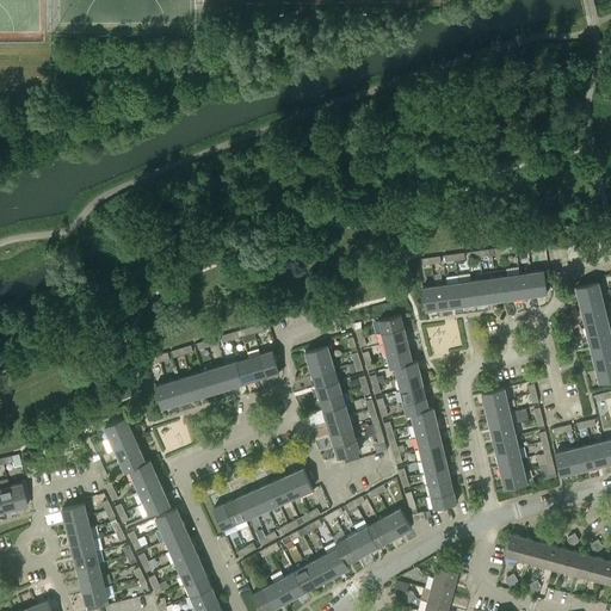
[(531,272),(535,295),(548,292),(544,270),(531,272)]
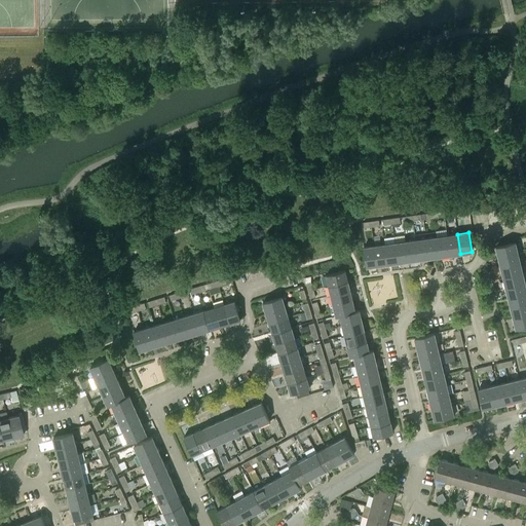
[(447,235),(450,255),(460,254),(457,234),(447,235)]
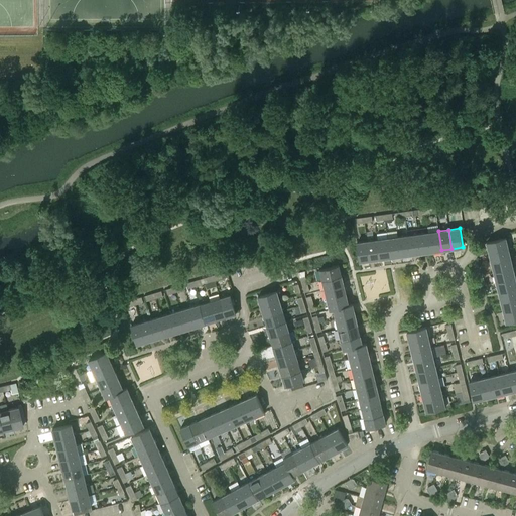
[(428,233),(431,252),(441,250),(438,231),(428,233)]
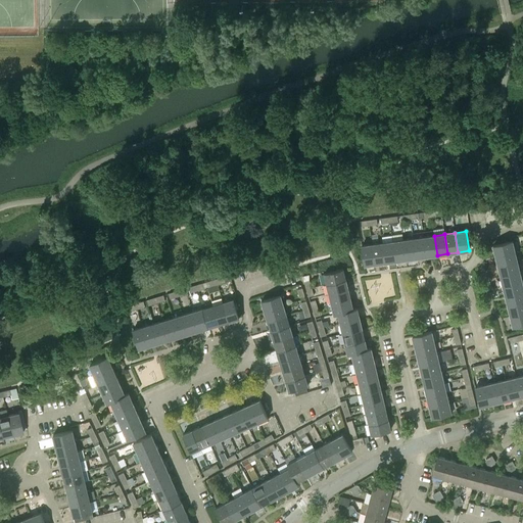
[(424,237),(427,256),(437,255),(434,236),(424,237)]
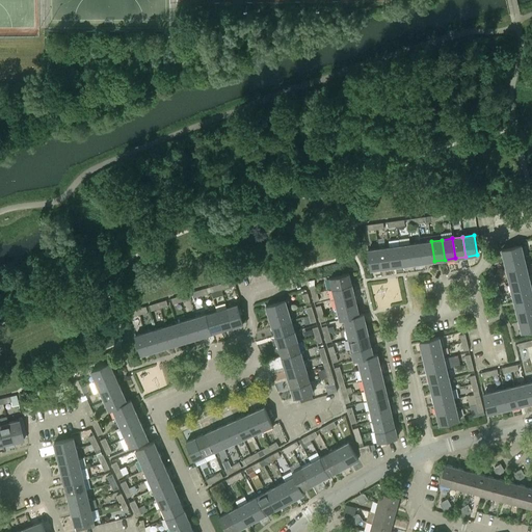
[(421,243),(423,263),(434,261),(431,241),(421,243)]
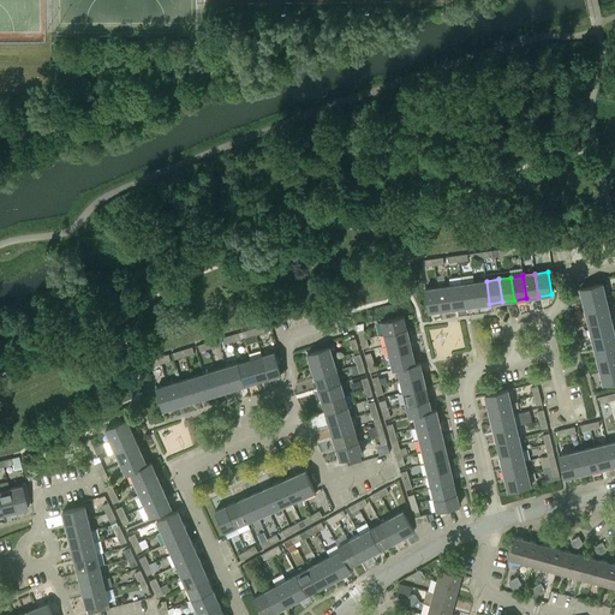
[(477,305),(489,304),(487,281),(475,282),(477,305)]
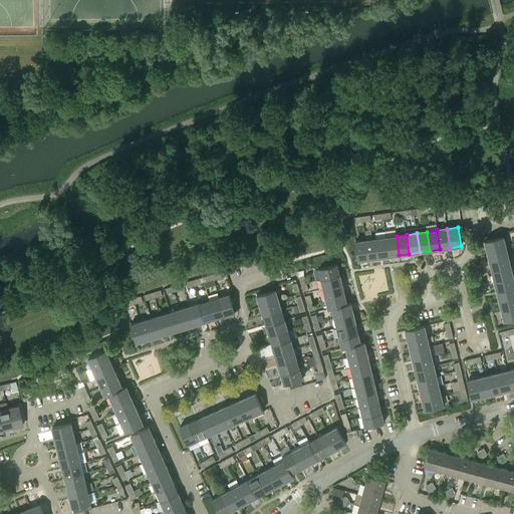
[(386,237),(389,256),(399,255),(397,236),(386,237)]
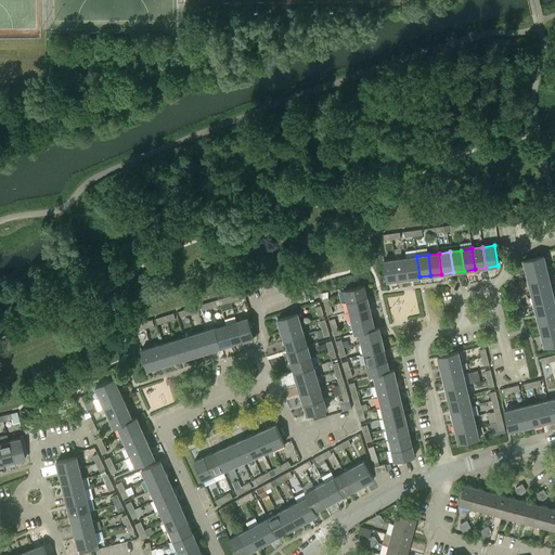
[(405,258),(409,279),(420,276),(416,256),(405,258)]
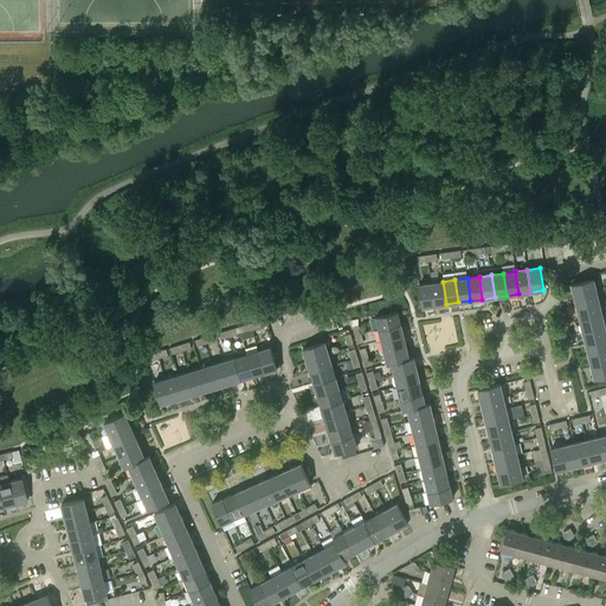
[(575,296),(597,291),(594,279),(572,284),(575,296)]
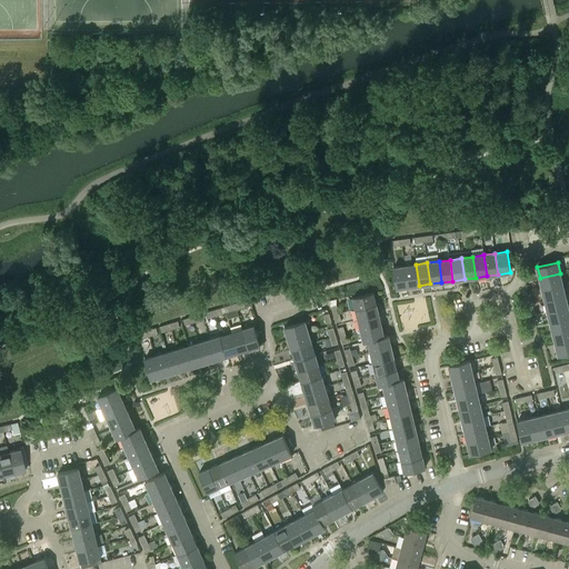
[(405,266),(408,287),(419,286),(416,265),(405,266)]
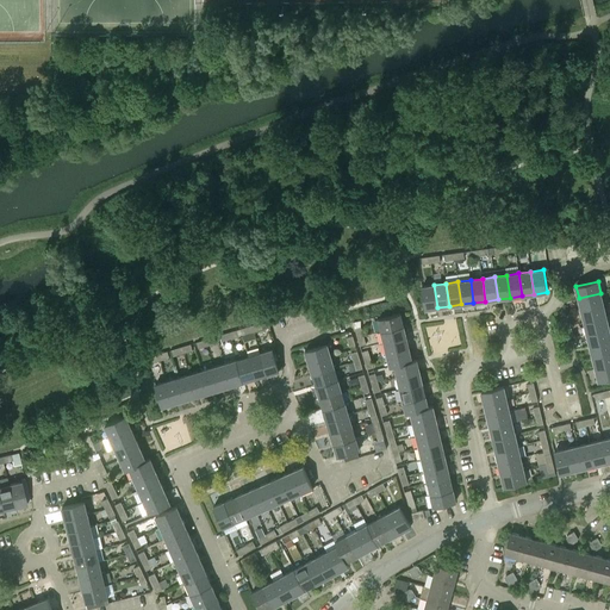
[(421,287),(424,310),(437,307),(434,285),(421,287)]
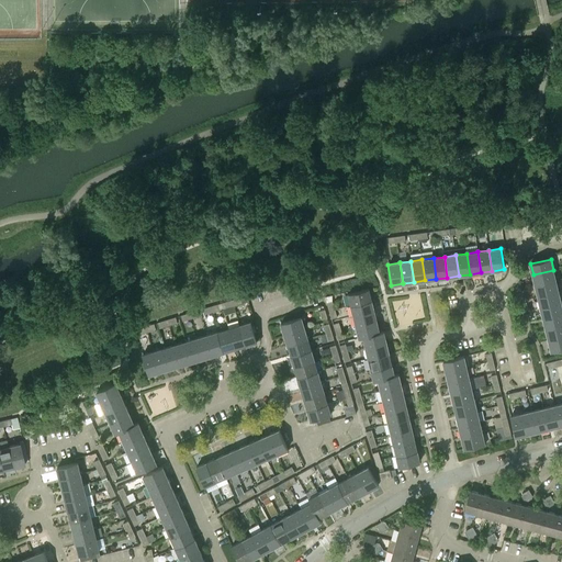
[(553,270),(534,274),(536,285),(557,281),(553,270)]
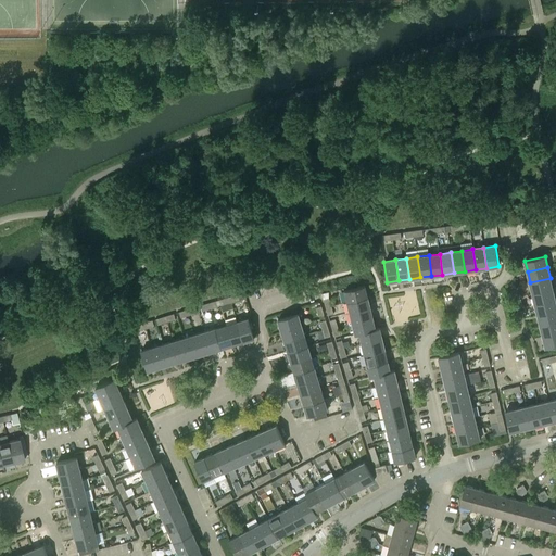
[(551,278),(530,282),(532,293),(553,289),(551,278)]
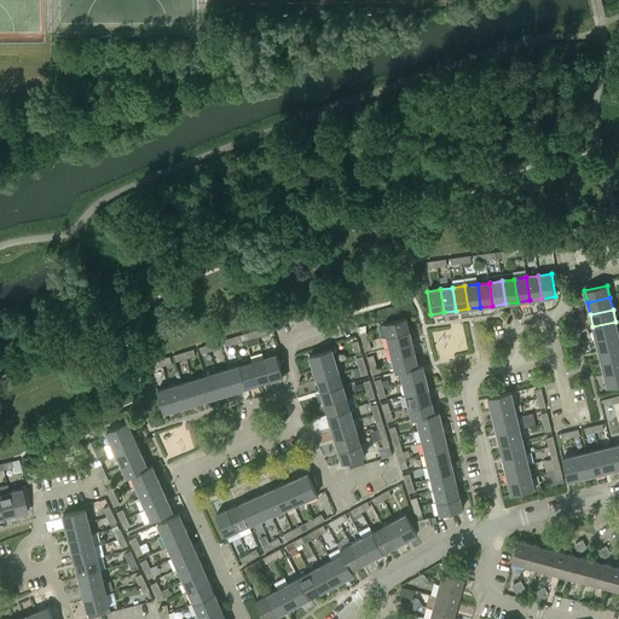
[(383,323),(387,336),(410,330),(406,318),(383,323)]
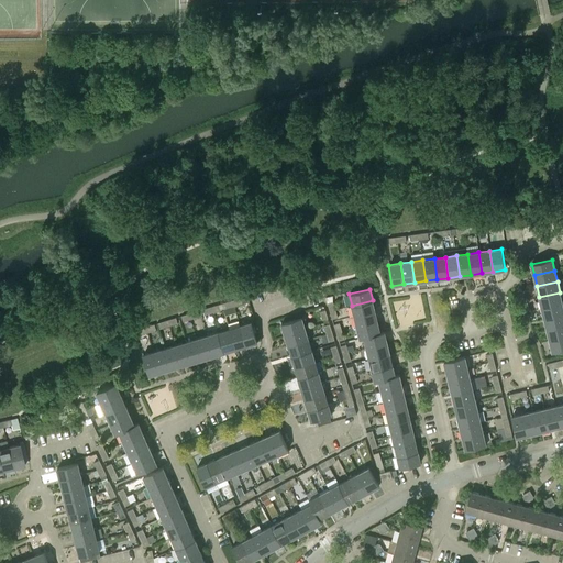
[(560,293),(539,297),(542,308),(562,304),(560,293)]
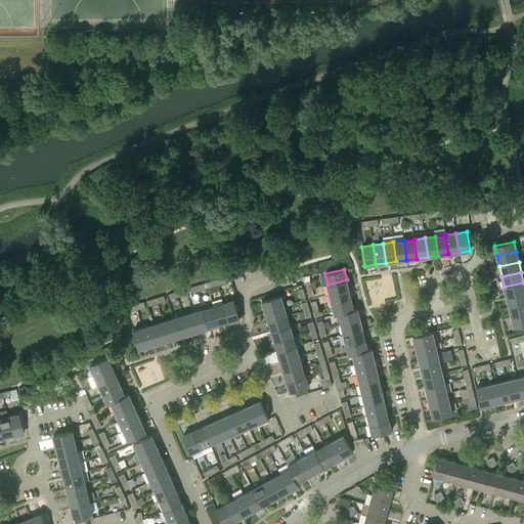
[(328,285),(330,295),(349,290),(347,279),(328,285)]
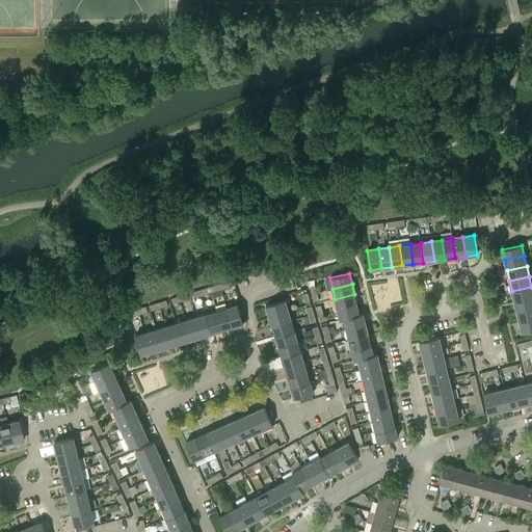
[(211,292),(210,287),(200,290),(202,295),(211,292)]
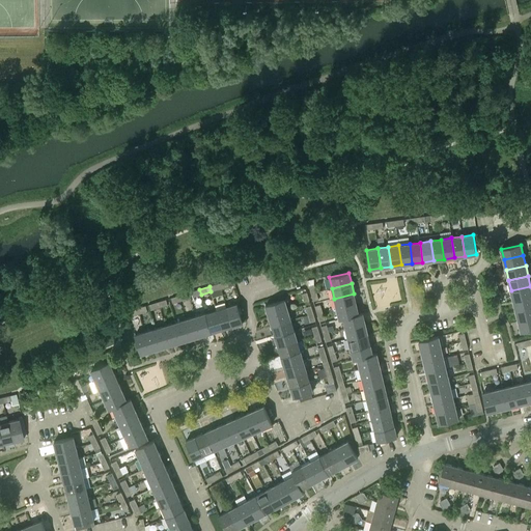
[(530,288),(530,286),(511,290),(513,301),(530,297),(530,288)]
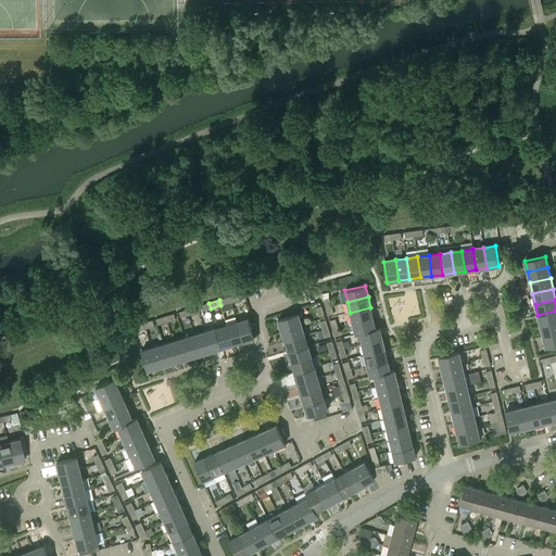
[(350,313),(353,324),(373,318),(370,307),(350,313)]
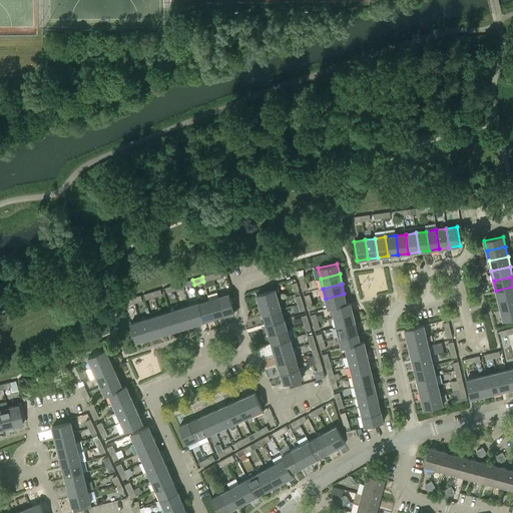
[(512,287),(496,291),(498,301),(512,297),(512,287)]
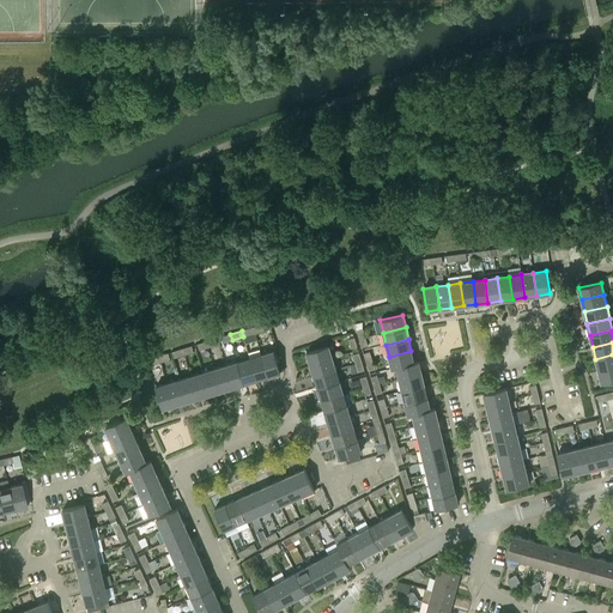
[(307,352),(310,364),(332,358),(328,345),(307,352)]
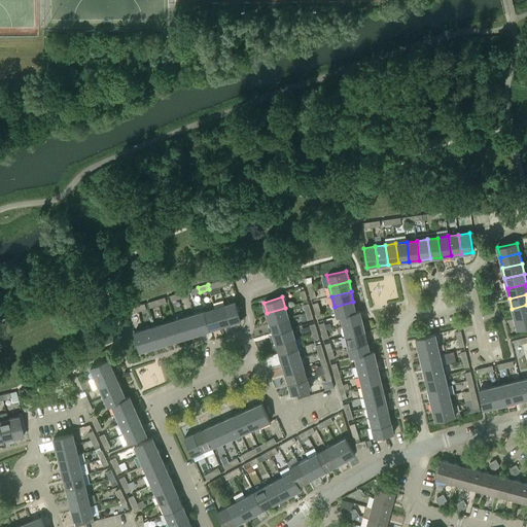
[(147,303),(148,309),(157,306),(155,300),(147,303)]
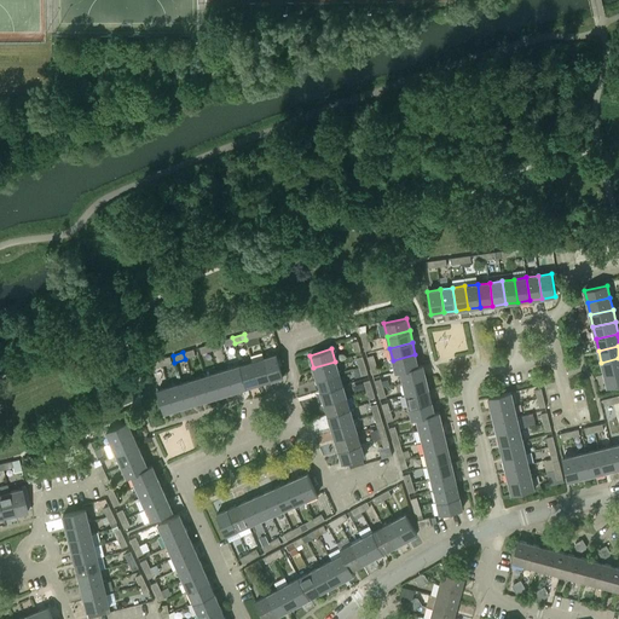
[(264,358),(271,380),(283,376),(277,354),(264,358)]
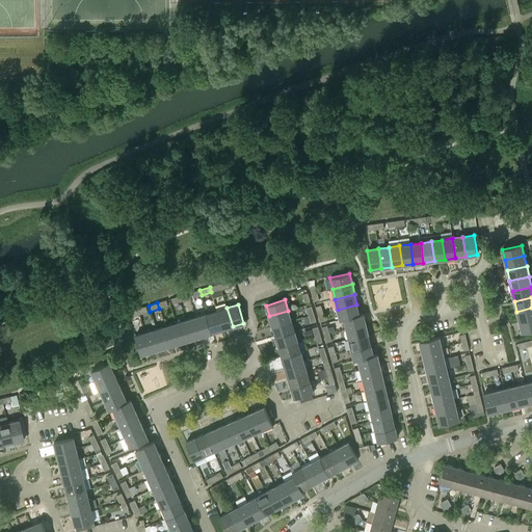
[(360,315),(356,304),(338,310),(340,320),(344,319),(360,315)]
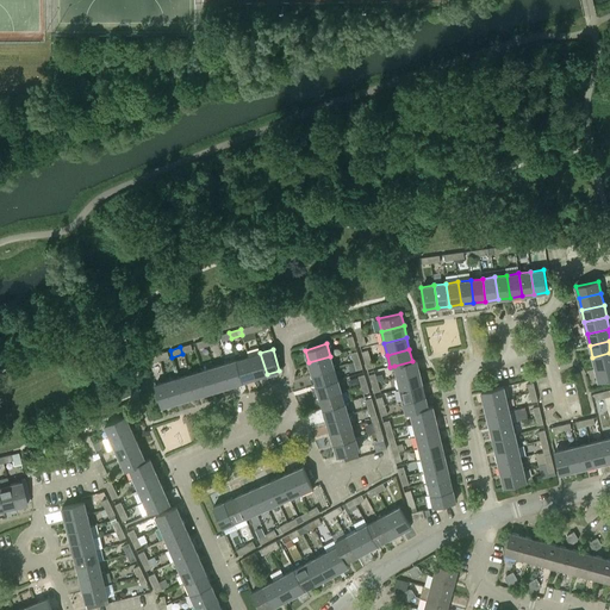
[(267,374),(260,353),(249,356),(255,378),(267,374)]
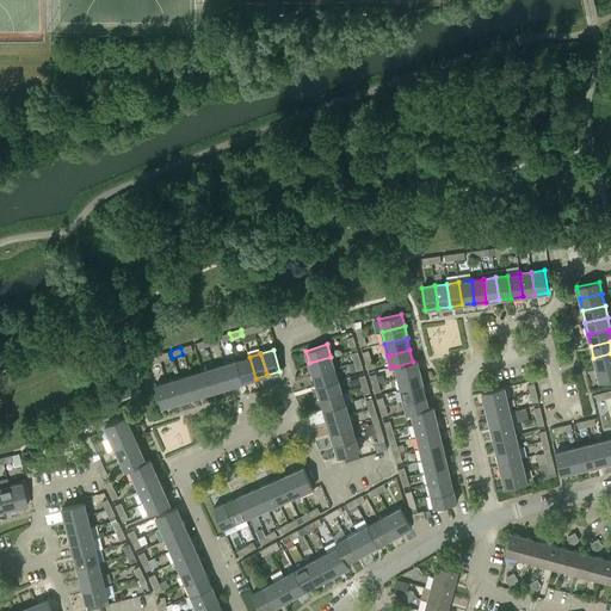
[(610,353),(593,358),(597,370),(610,366),(610,353)]
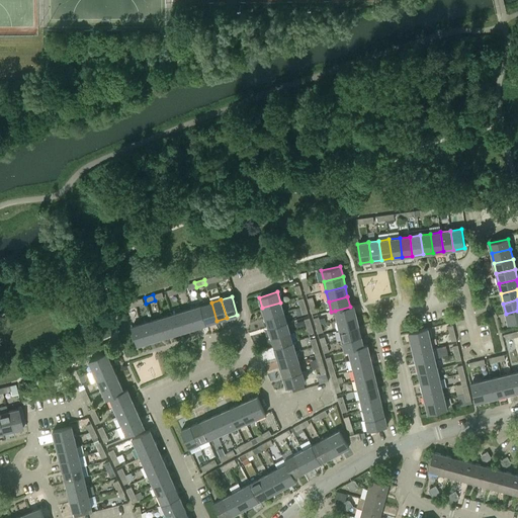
[(217,321),(211,303),(201,306),(206,324),(217,321)]
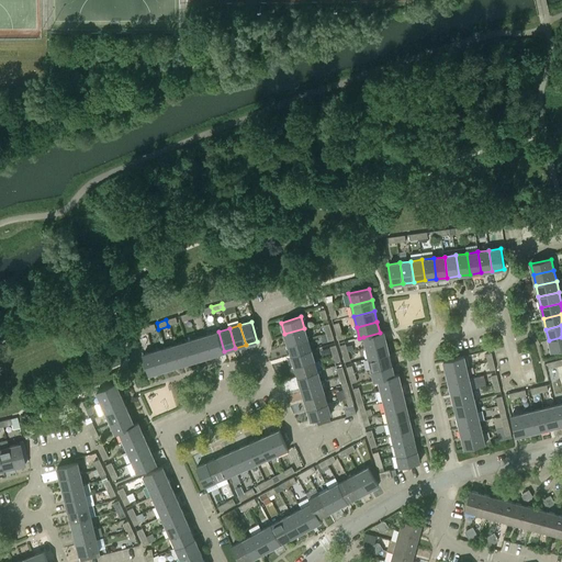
[(304,328),(284,334),(288,345),(307,339),(304,328)]
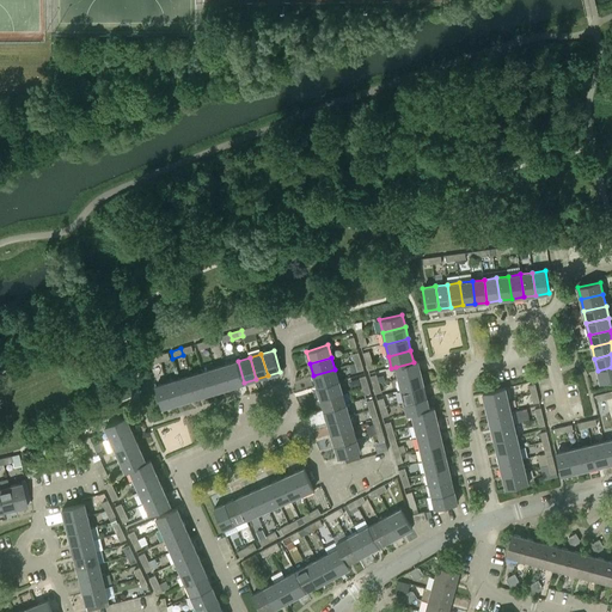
[(244,383),(238,361),(226,365),(232,386),(244,383)]
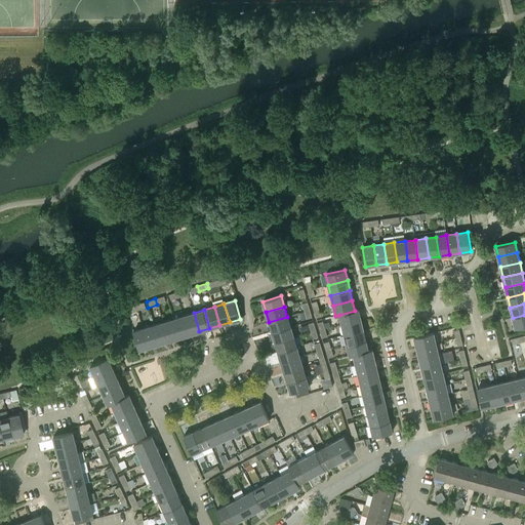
[(359,310),(355,311),(339,315),(341,324),(361,320),(359,310)]
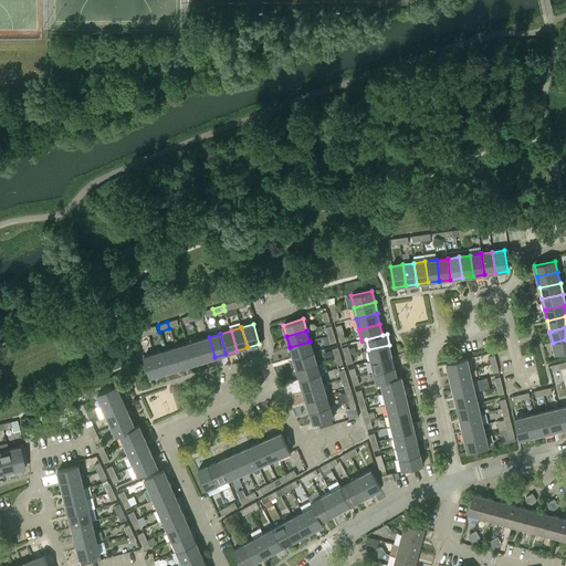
[(215,357),(209,337),(198,341),(205,360),(215,357)]
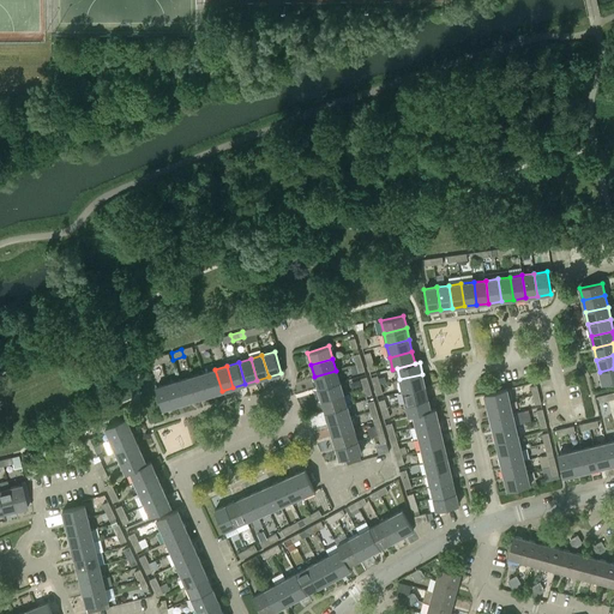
[(613,368),(600,372),(602,384),(613,381),(613,368)]
